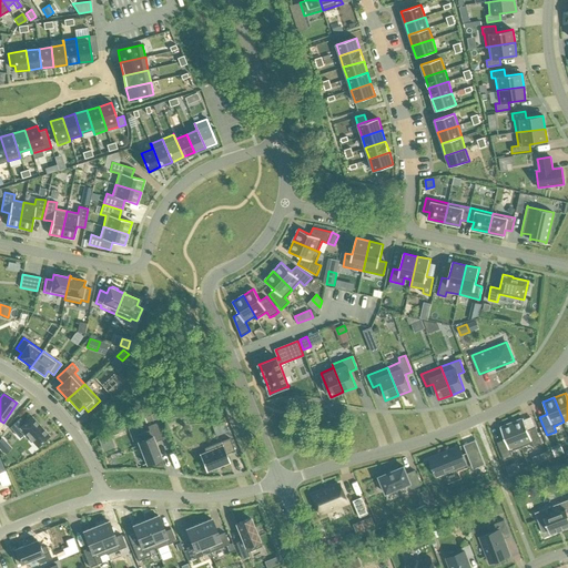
[(20,428),(38,447),(50,436),(31,416),(24,423),(20,418),(10,427),(16,433),(20,428)]
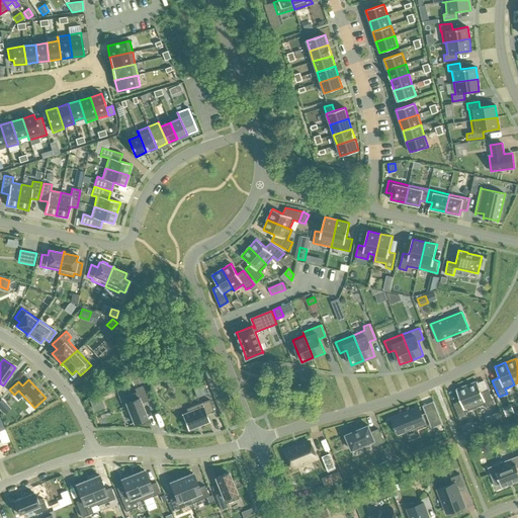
[(477,381),(466,385),(476,408),(485,404),(487,409),(495,406),(489,390),(482,393),(477,381)]
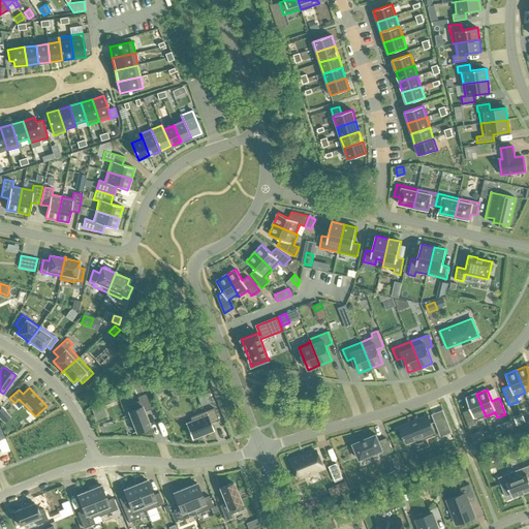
[(212,402),(208,391),(203,393),(203,395),(204,394),(208,403),(212,402)]
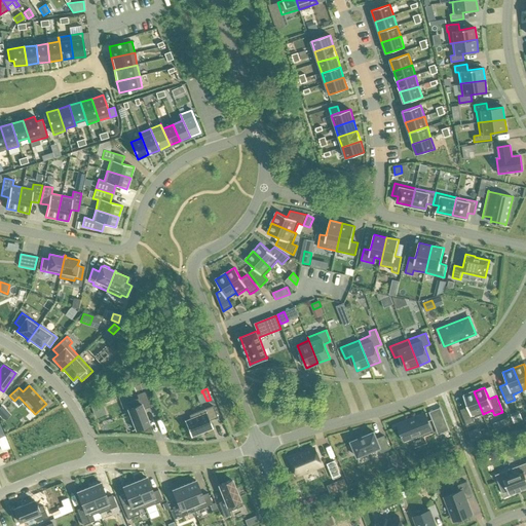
[(125,404),(136,429),(149,424),(143,410),(151,406),(145,391),(137,395),(138,399),(125,404)]
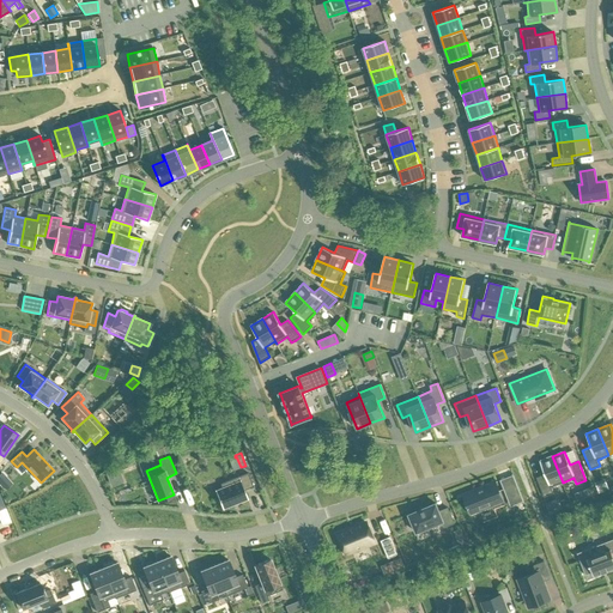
[(544,497),(553,493),(551,487),(563,483),(552,456),(540,461),(545,474),(536,478),(544,497)]
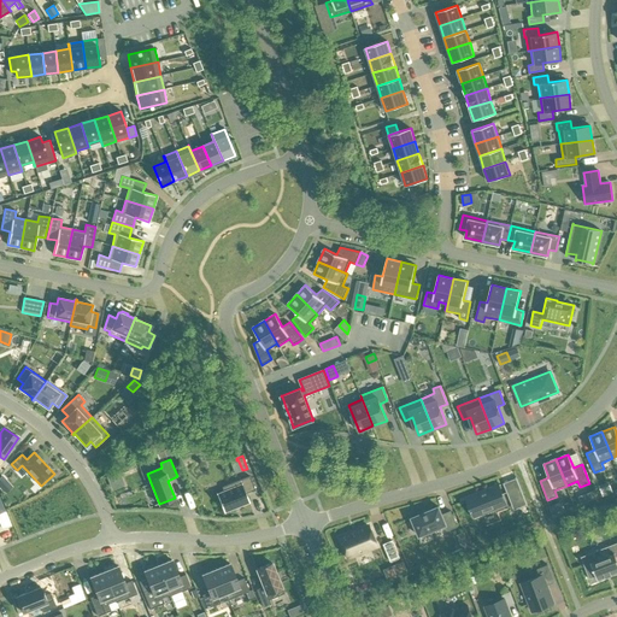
[(117,470),(106,475),(110,482),(121,477),(117,470)]
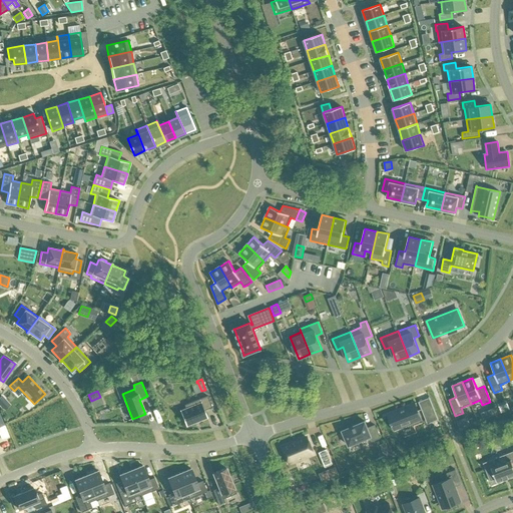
[(185,408),(179,411),(186,426),(207,417),(204,410),(211,407),(207,396),(184,405),(185,408)]
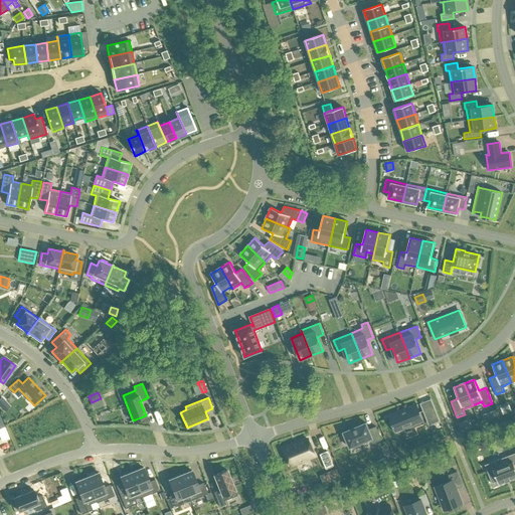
[(422,420),(416,404),(389,415),(395,432),(422,420)]
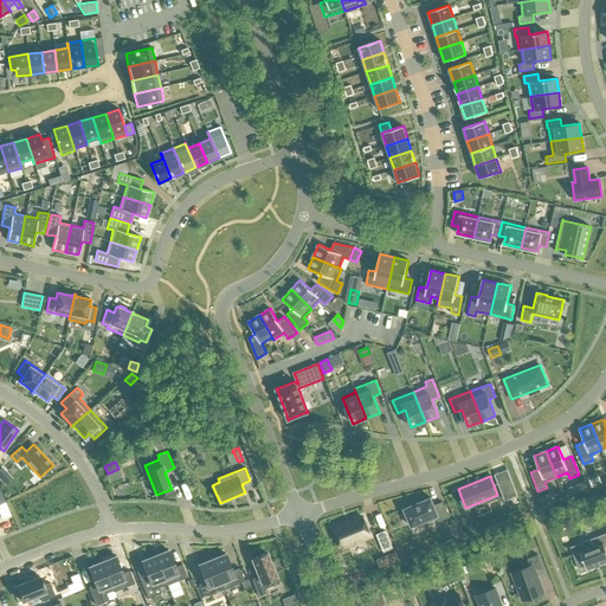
[(601,482),(599,476),(591,479),(593,487),(601,482)]
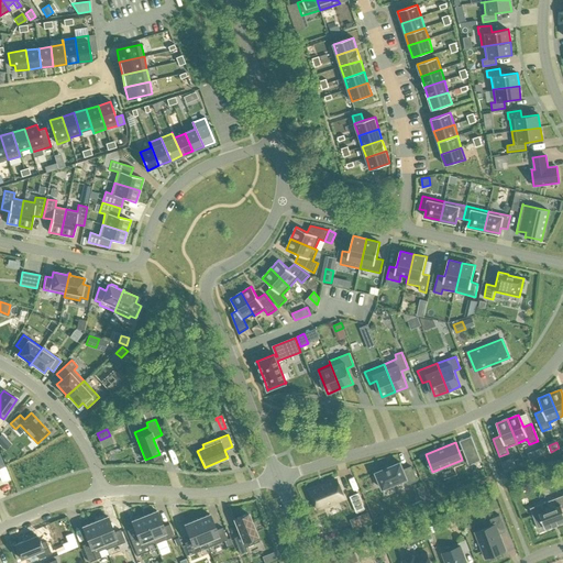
[(475,446),(463,452),(466,459),(478,453),(475,446)]
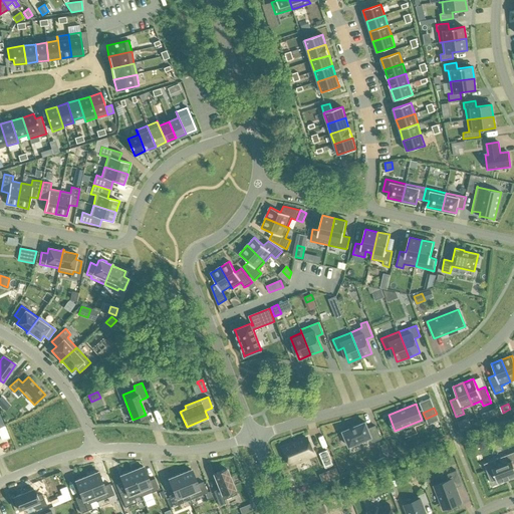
[(365,422),(342,432),(349,447),(370,438),(372,442),(380,439),(375,426),(367,429),(365,422)]
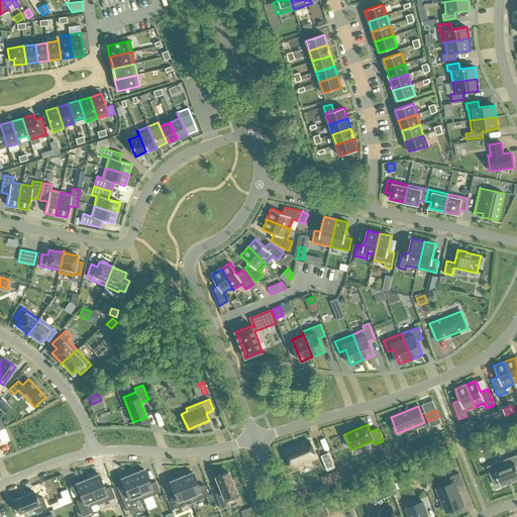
[(515,439),(513,433),(505,436),(508,442),(515,439)]
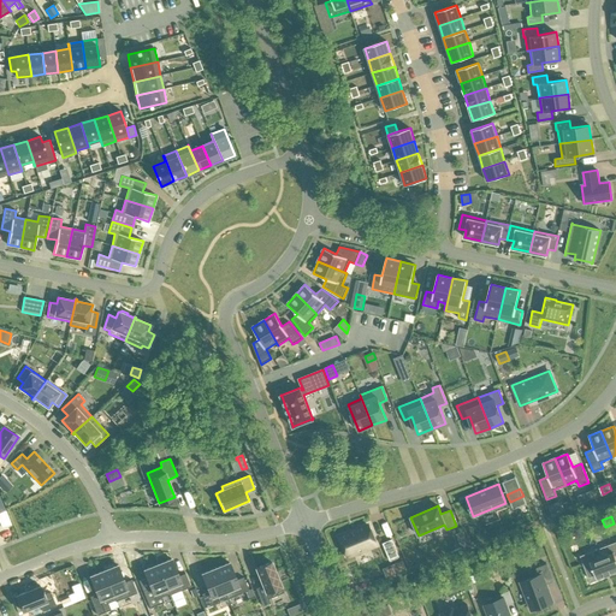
[(368,526),(339,538),(348,556),(359,552),(359,554),(366,551),(365,549),(377,544),(368,526)]
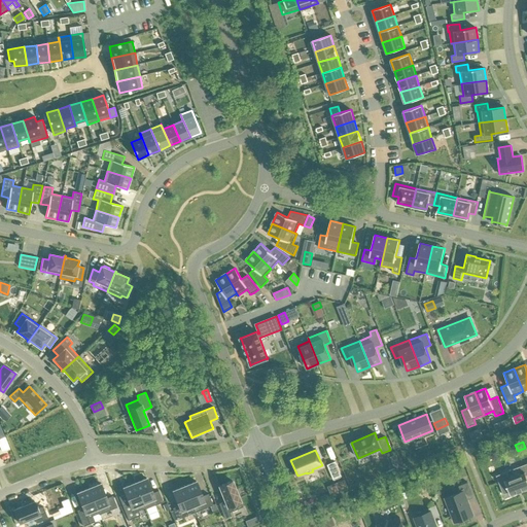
[(336,461),(327,464),(334,480),(342,477),(336,461)]
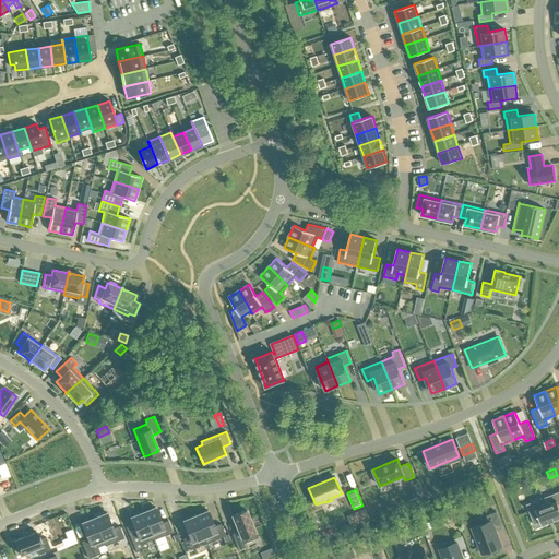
[(537,500),(526,504),(534,524),(547,520),(548,523),(555,521),(558,518),(558,506),(557,501),(558,500),(558,498),(557,492),(548,496),(551,502),(540,507),(537,500)]
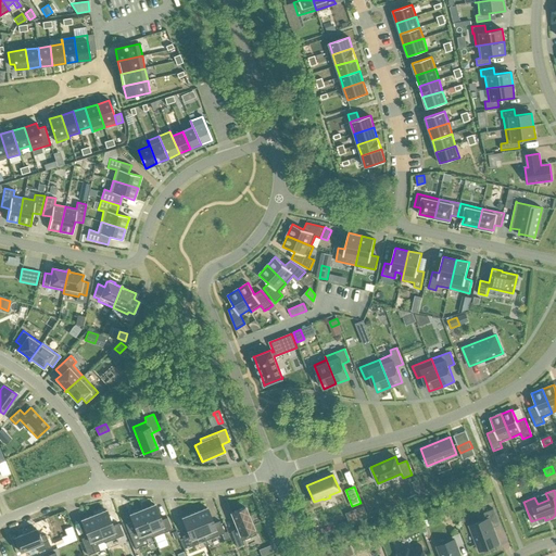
[(154,504),(142,509),(153,536),(172,529),(167,517),(161,520),(154,504)]
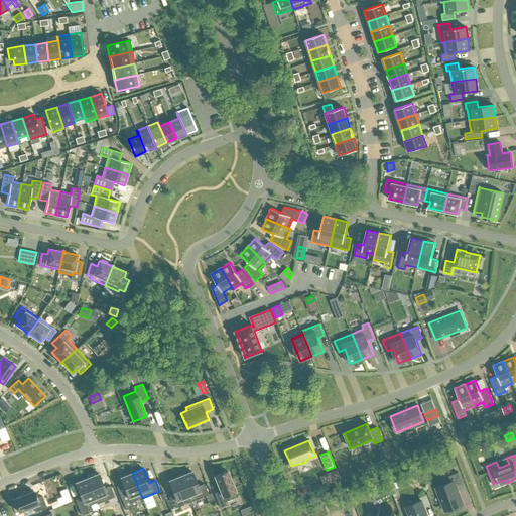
[(340,478),(337,470),(330,473),(333,481),(340,478)]
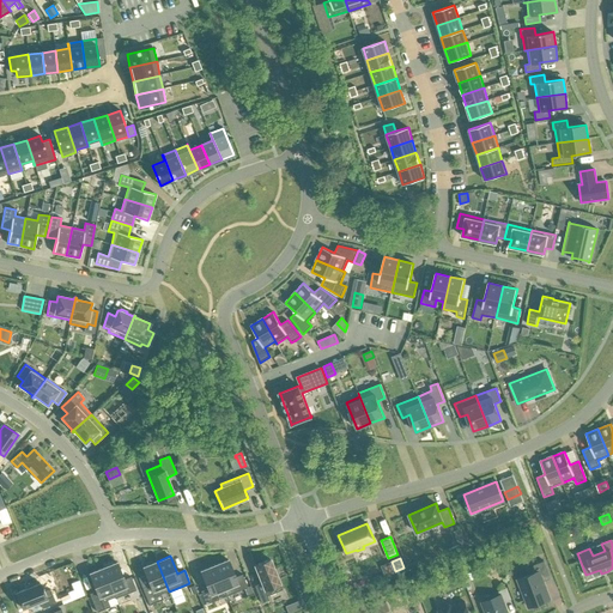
[(228,559),(214,565),(226,596),(244,589),(247,588),(242,574),(235,577),(228,559)]
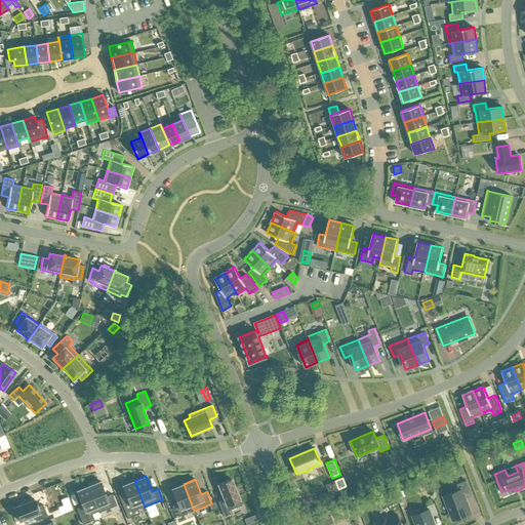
[(231,479),(217,484),(224,499),(217,501),(224,517),(230,514),(229,511),(242,505),(231,479)]
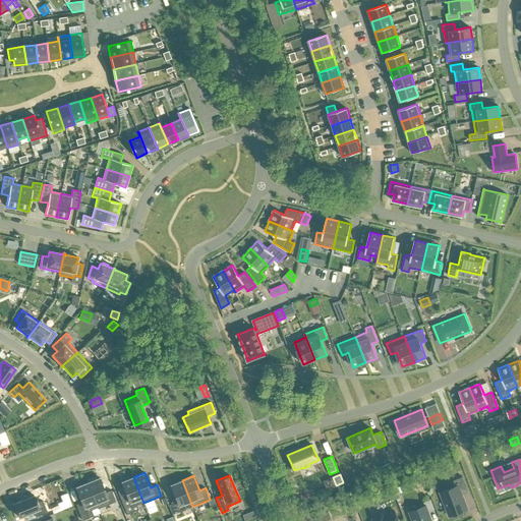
[(143,503),(133,477),(121,482),(131,507),(142,503),(143,504),(143,503)]
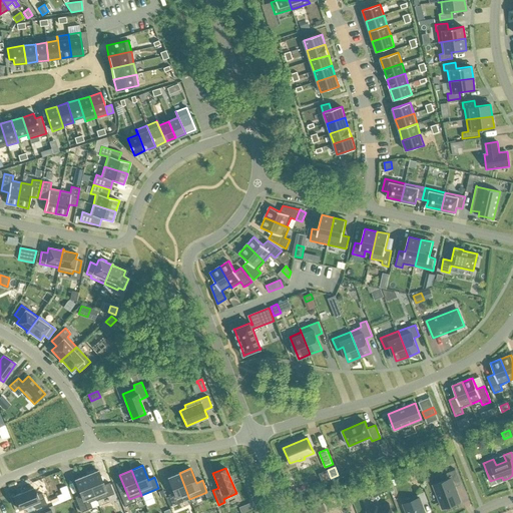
[(439,501),(442,509),(460,502),(454,487),(460,485),(455,470),(446,473),(448,480),(433,485),(436,492),(434,492),(438,501),(439,501)]
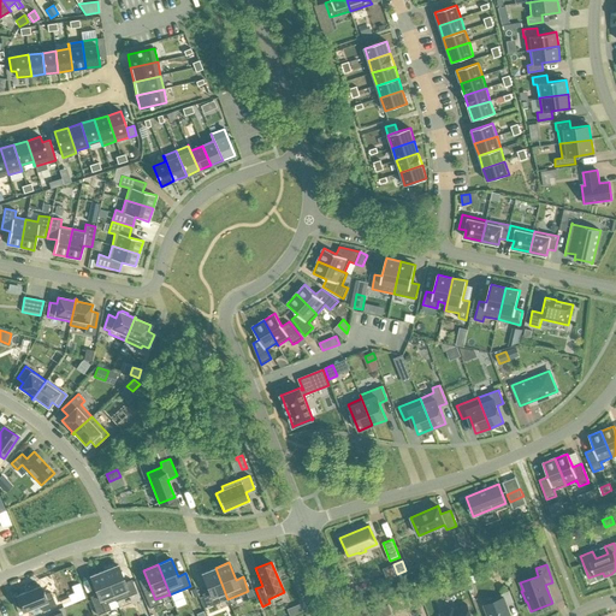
[(117,566),(104,570),(116,602),(137,593),(131,580),(124,582),(117,566)]
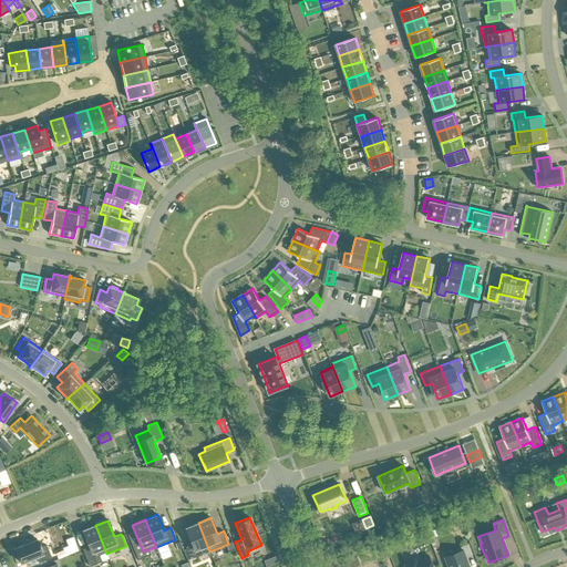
[(198,523),(185,528),(192,544),(185,546),(191,559),(209,552),(198,523)]
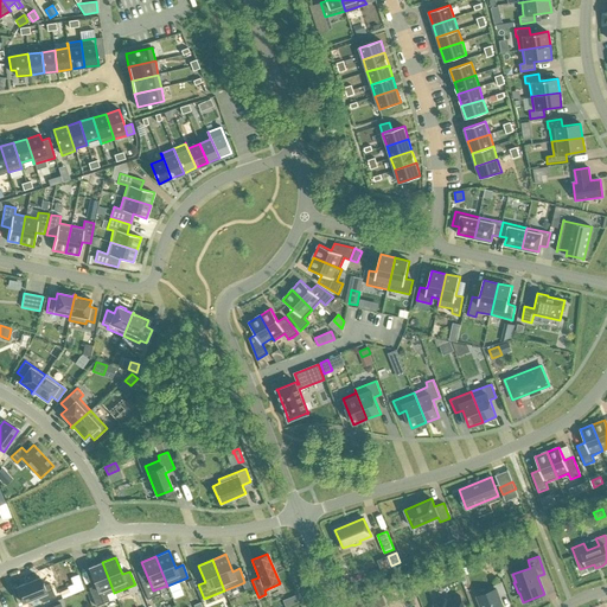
[(114,593),(102,562),(88,568),(95,585),(88,588),(96,606),(109,601),(107,594),(113,592),(114,593)]
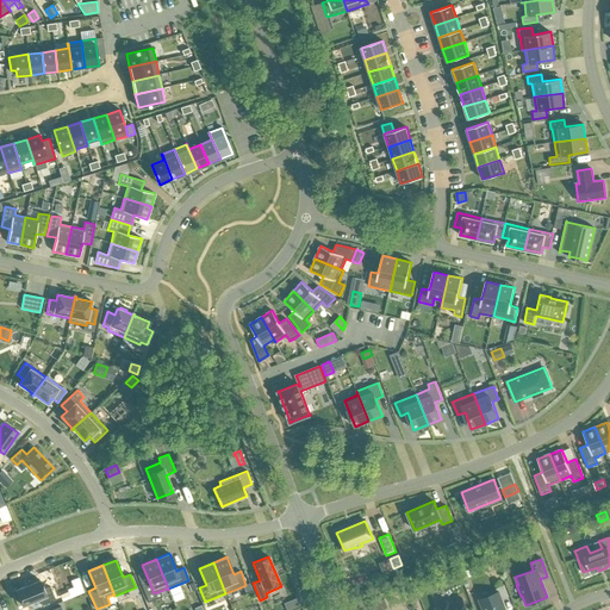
[(472,576),(468,568),(462,572),(465,579),(472,576)]
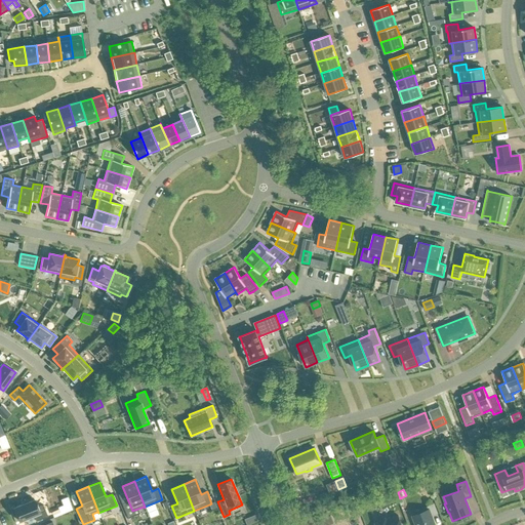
[(393,500),(390,494),(384,496),(386,503),(393,500)]
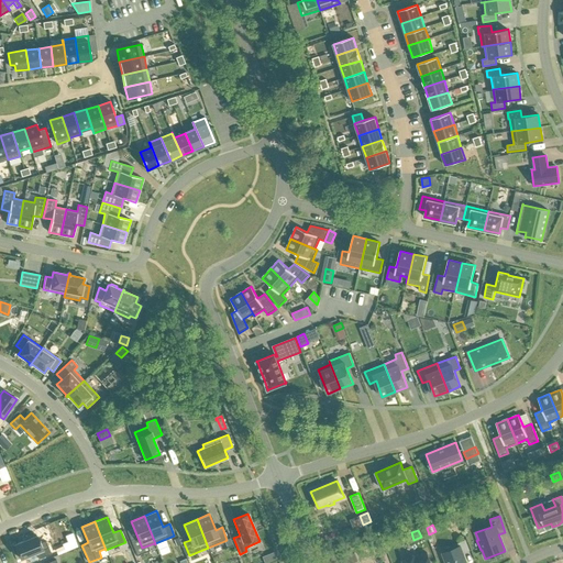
[(36,536),(14,544),(21,559),(36,552),(39,559),(51,554),(46,541),(40,543),(36,536)]
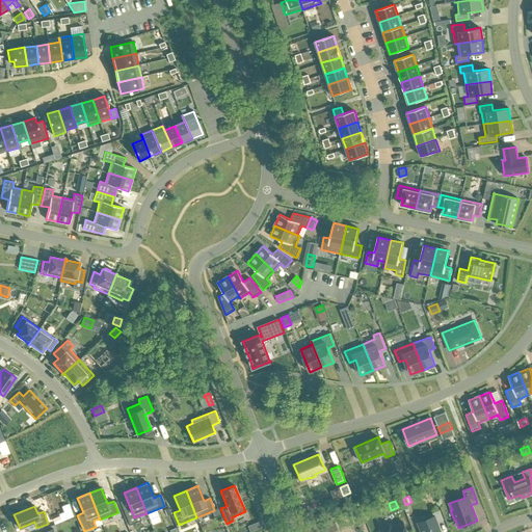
[(73,515),(70,508),(64,511),(68,519),(73,515)]
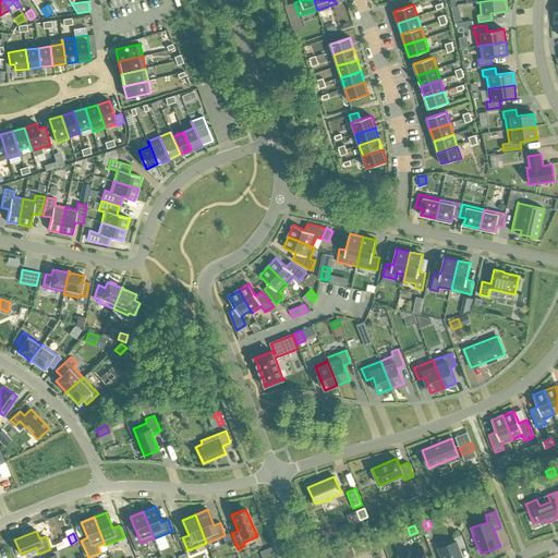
[(461,557),(456,542),(439,548),(443,557),(461,557)]
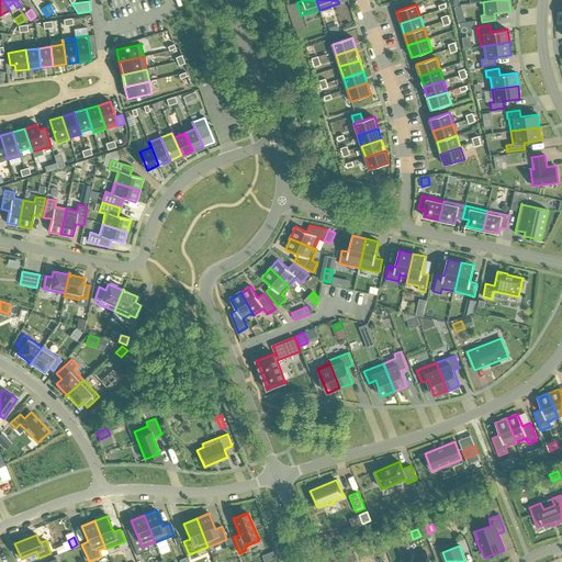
[(416,555),(416,554),(402,560),(402,561),(429,561),(426,551),(416,555)]
